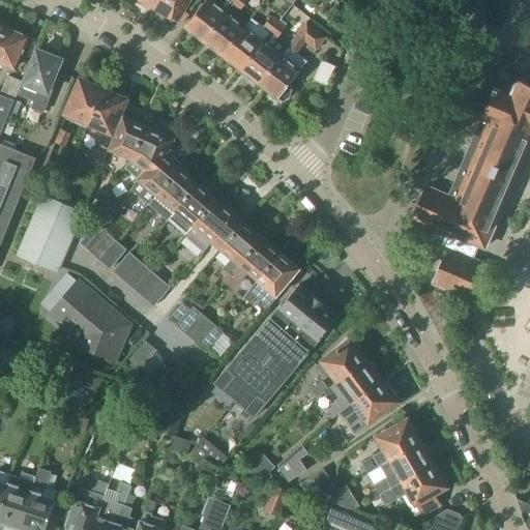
[(141,0),(155,8),(160,0),(141,0)]
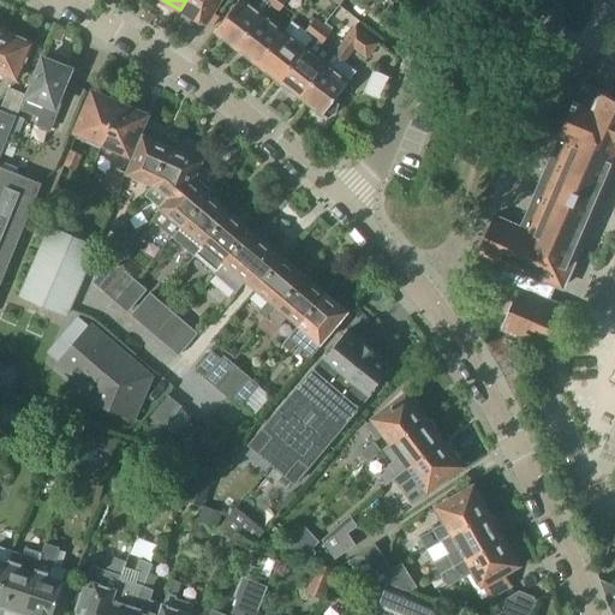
[(186,0),(180,10),(204,25),(219,0),(186,0)]
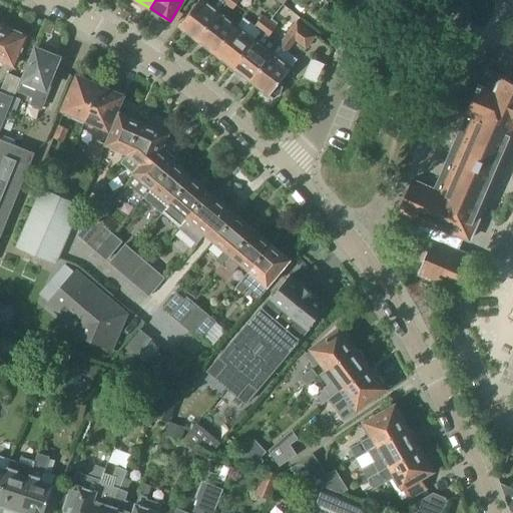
[(202,0),(200,0),(179,27),(198,41),(220,13),(226,6),(218,0),(215,0),(211,6),(202,0)]
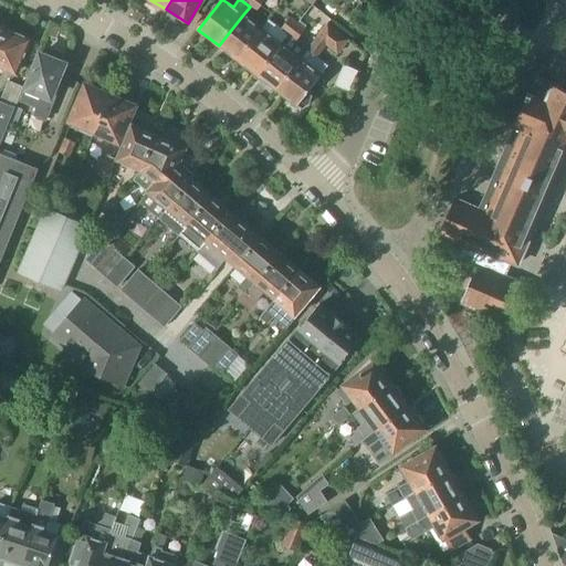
[(254,0),(250,7),(258,11),(265,0),(254,0)]
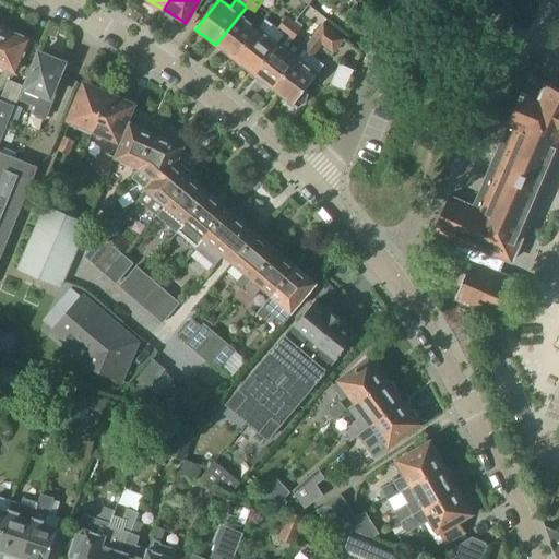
[(240,14),(216,45),(236,60),(260,31),(258,28),(240,14)]
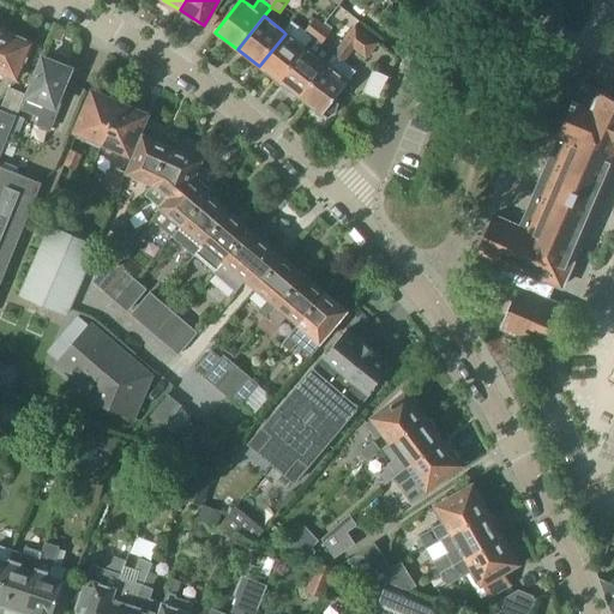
[(286,34),(259,66),(280,83),(324,26),(314,19),(305,32),(292,22),(283,31),(286,34)]
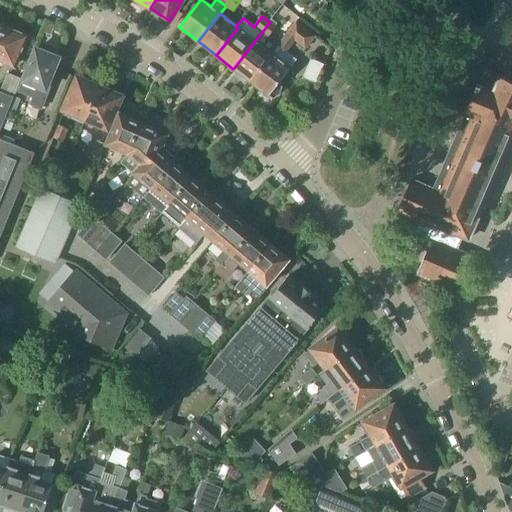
[(270,22),(233,69),(251,82),(279,45),(268,36),(270,34),(276,27),(270,22)]
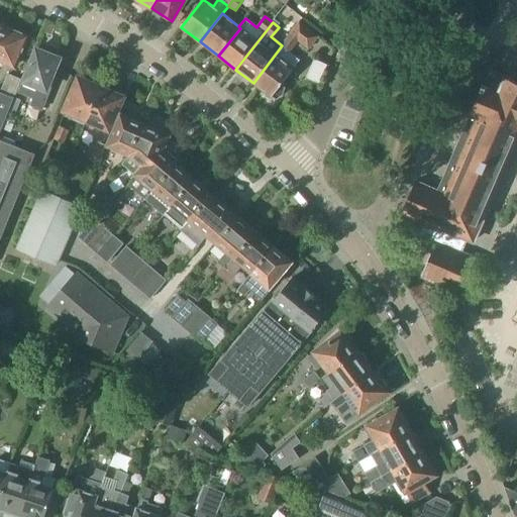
[(282,45),(253,83),(272,97),(272,96),(273,97),(276,100),(283,95),(286,88),(282,85),(282,84),(293,70),(300,61),(289,52),(298,40),(308,48),(318,36),(300,22),(282,45)]
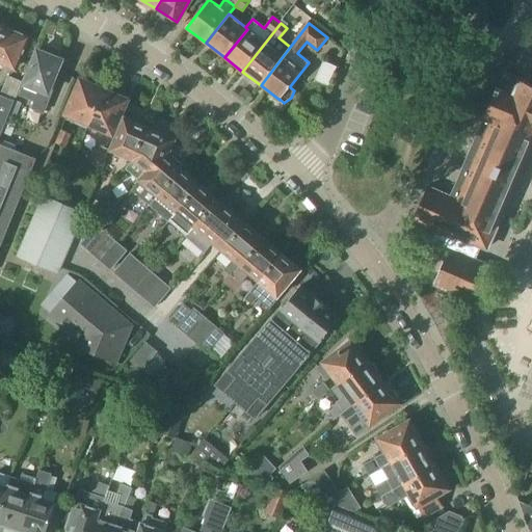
[(0,62),(15,69),(27,37),(4,28),(0,38),(0,62)]
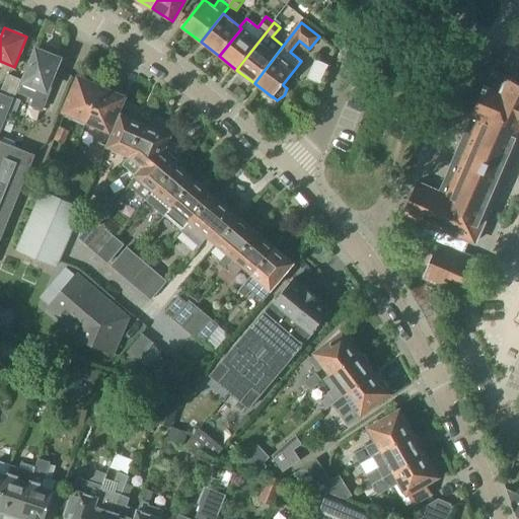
[(36,50),(19,93),(33,99),(30,106),(42,112),(43,112),(55,81),(52,80),(60,60),(36,50)]
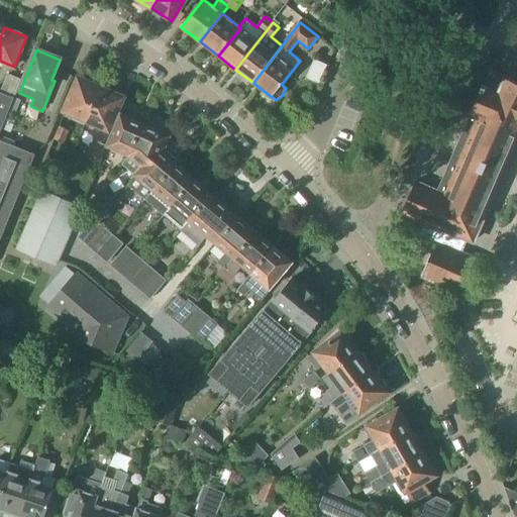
[(516,143),(516,85),(492,75),(486,89),(482,87),(470,115),(473,117),(439,196),(422,188),(409,220),(433,230),(420,262),(427,265),(421,277),(460,294),(475,261),(461,255),(467,242),(474,245),(516,143)]
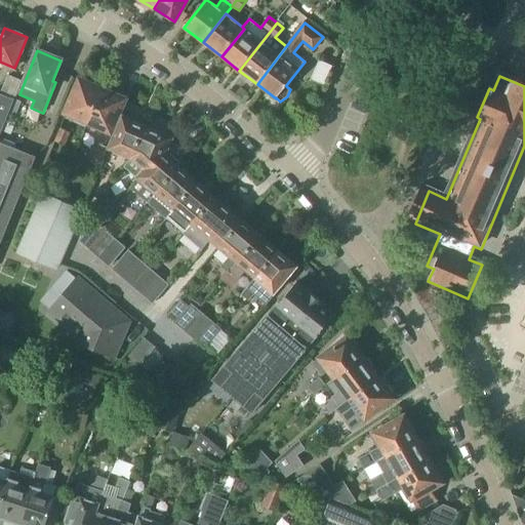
[(1,95),(0,95),(0,135),(14,99),(13,99),(21,82),(8,77),(1,95)]
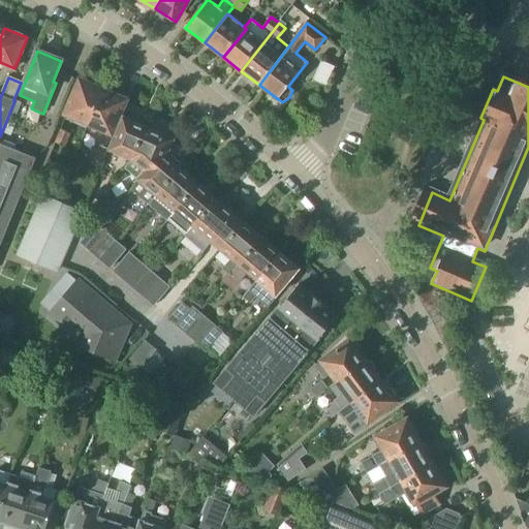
[(103,91),(80,81),(65,115),(90,125),(91,122),(103,91)]
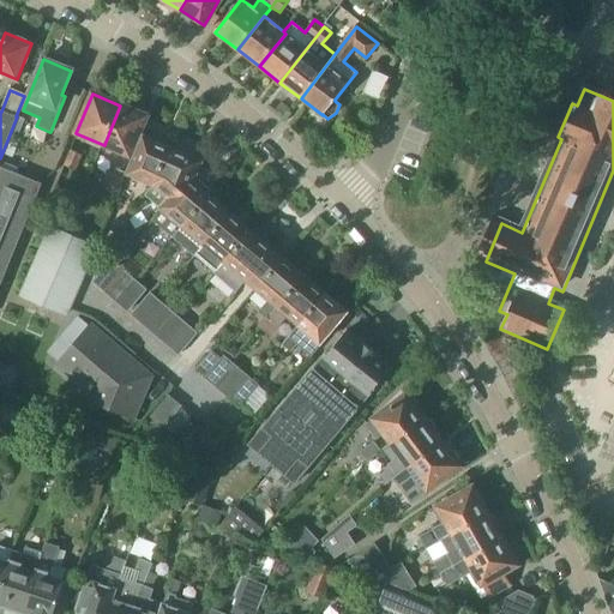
[(120,106),(106,142),(104,145),(128,156),(145,116),(120,106)]
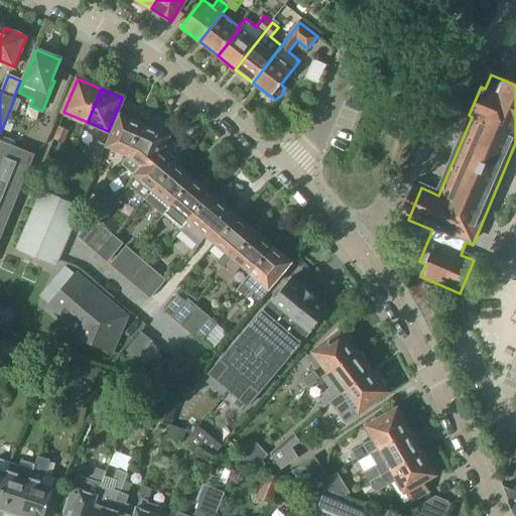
[(120,116),(107,147),(126,156),(127,156),(129,154),(142,125),(120,116)]
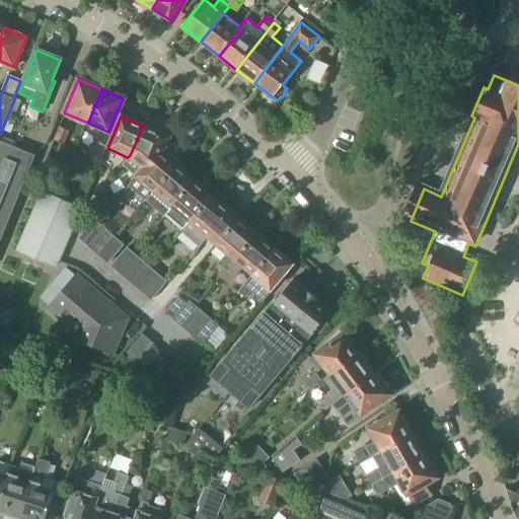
[(128,157),(122,166),(135,177),(142,169),(147,164),(149,167),(153,162),(159,147),(163,150),(169,137),(143,126),(130,155),(128,157)]
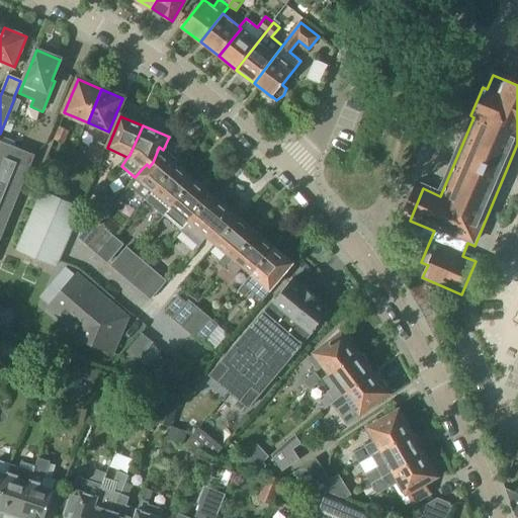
[(64,144),(69,131),(59,126),(54,139),(64,144)]
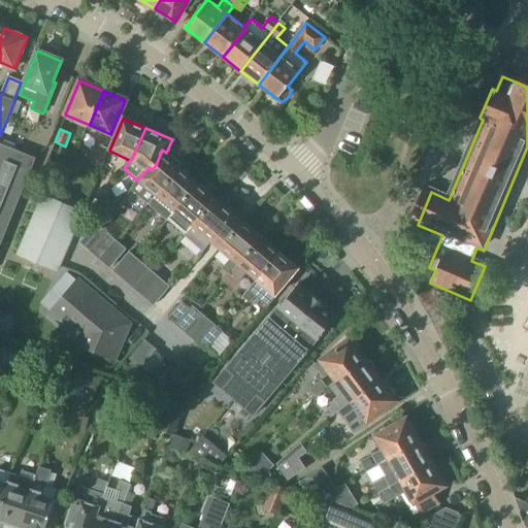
[(0,241),(34,158),(0,143),(0,241)]
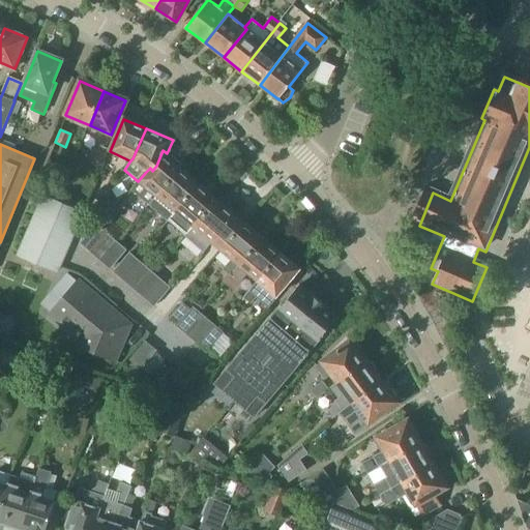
[(138,181),(130,189),(150,206),(181,170),(172,163),(174,159),(167,153),(163,150),(156,166),(152,171),(150,168),(145,173),(138,181)]
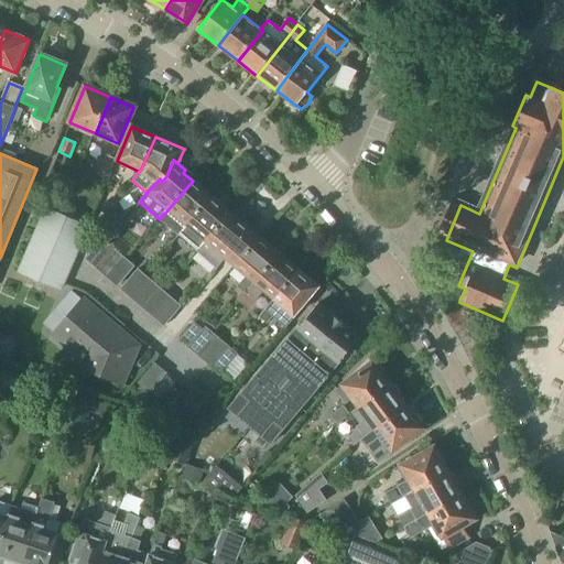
[(193,181),(160,219),(179,236),(212,197),(193,181)]
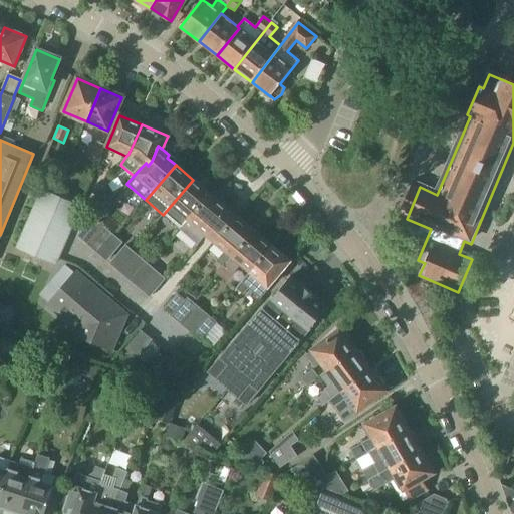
[(193,180),(163,215),(165,214),(181,228),(179,230),(181,231),(211,195),(193,180)]
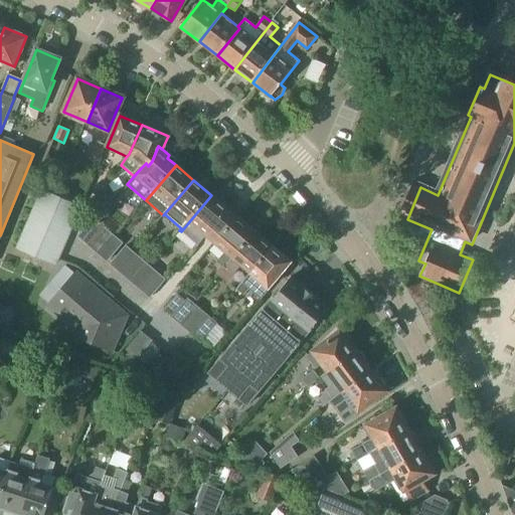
[(81,207),(45,191),(20,248),(56,265),(81,207)]
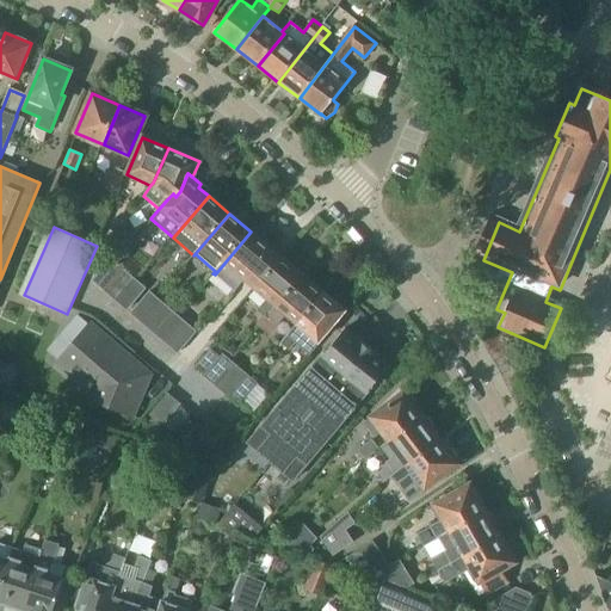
[(251,232),(215,275),(234,291),(244,281),(246,282),(248,284),(252,288),(254,289),(282,258),(279,255),(276,252),(272,250),(251,232)]
